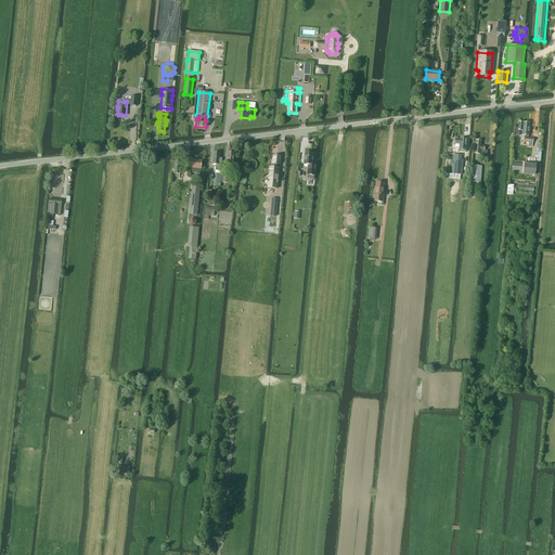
[(514,136),(514,137),(517,137),(517,136),(518,136),(519,130),(519,131),(520,131),(520,130),(523,131),(521,142),(528,142),(528,146),(532,146),(533,140),(532,139),(528,138),(529,124),(518,123),(518,129),(514,128),(514,136)]
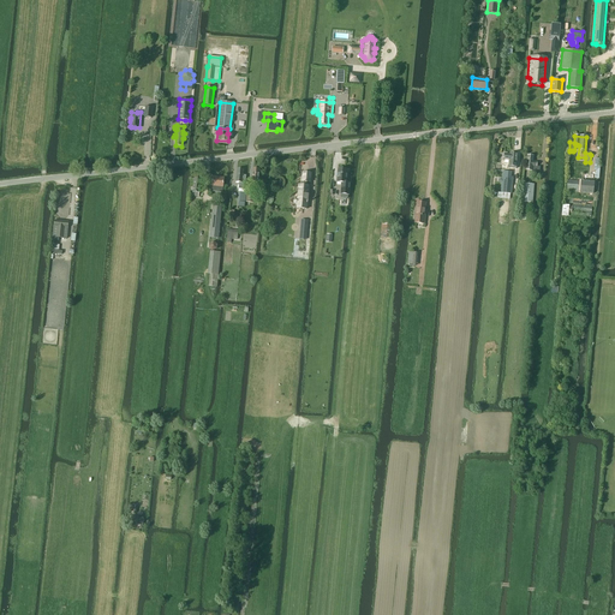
[(505,154),(503,160),(509,161),(508,168),(515,169),(515,167),(517,167),(517,154),(509,154),(509,155),(505,154)]
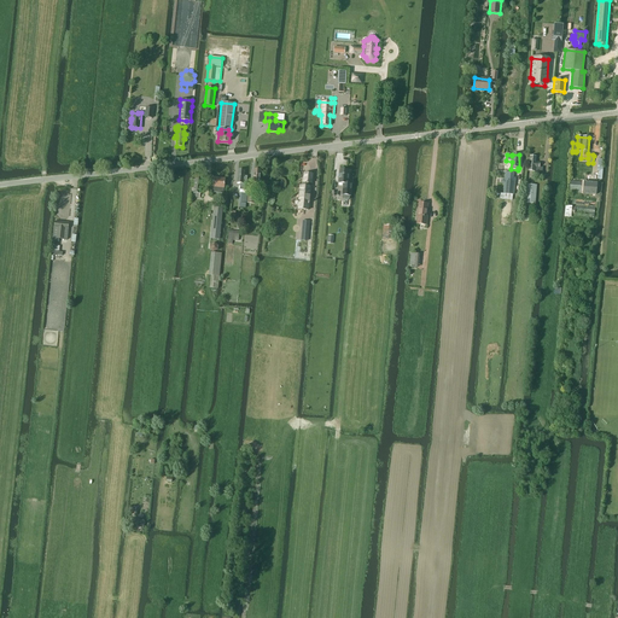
[(530,157),(529,172),(534,172),(534,175),(542,175),(542,168),(538,168),(538,163),(535,163),(536,157),(530,157)]
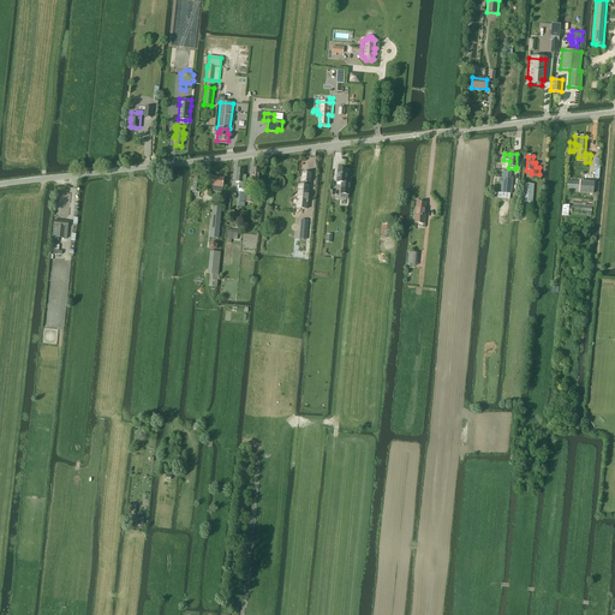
[(237,169),(236,183),(239,183),(239,186),(245,186),(246,175),(243,175),(243,169),(237,169)]
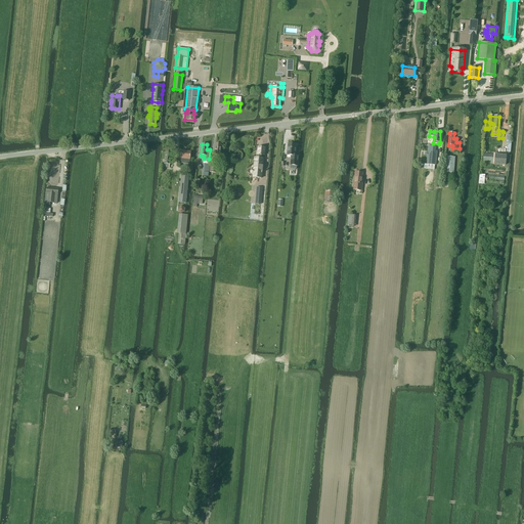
[(288,144),(287,156),(291,156),(290,166),(297,166),(298,156),(295,156),(295,153),(296,151),(296,149),(295,148),(296,144),(288,144)]
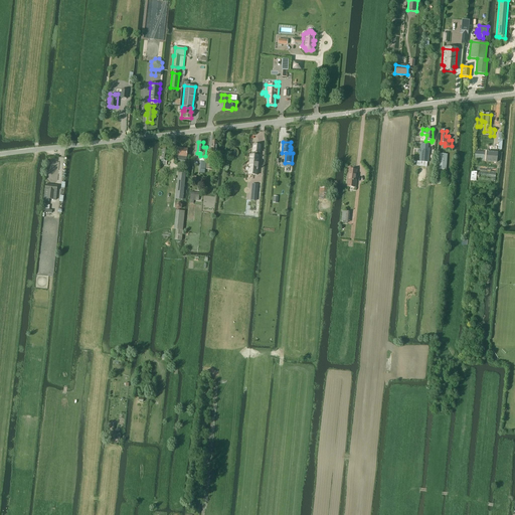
[(417,161),(416,166),(418,166),(426,167),(427,162),(428,162),(430,148),(427,148),(427,144),(420,144),(419,161),(417,161)]
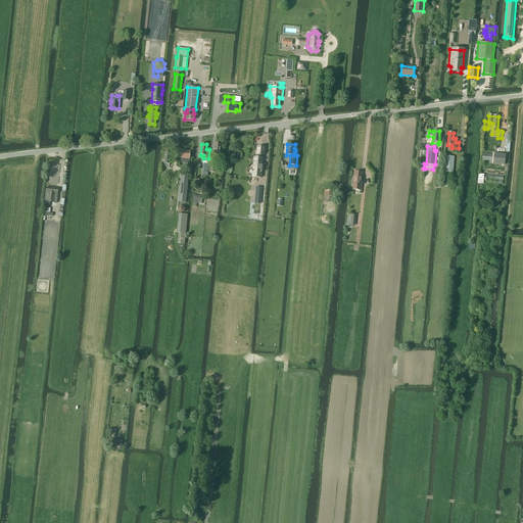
[(250,171),(250,172),(250,173),(251,174),(252,174),(252,178),(260,178),(260,173),(262,173),(262,172),(263,158),(262,158),(262,155),(264,155),(265,147),(257,147),(256,157),(254,157),(253,165),(253,170),(252,170),(250,170),(250,171)]
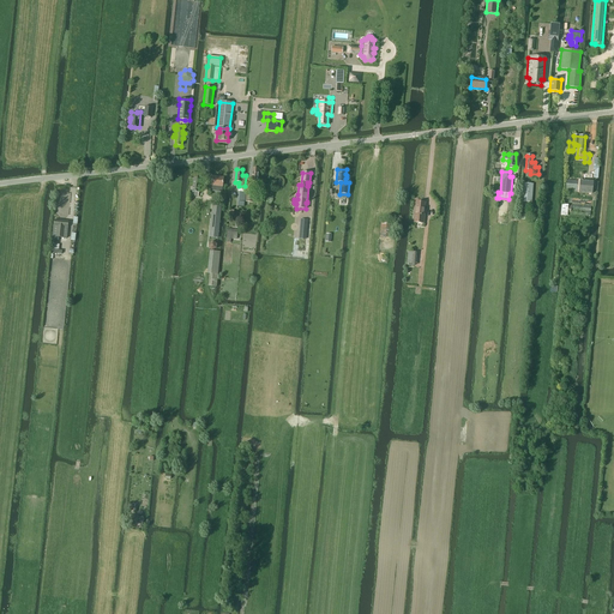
[(211,186),(211,190),(222,191),(222,187),(223,178),(212,176),(211,186)]
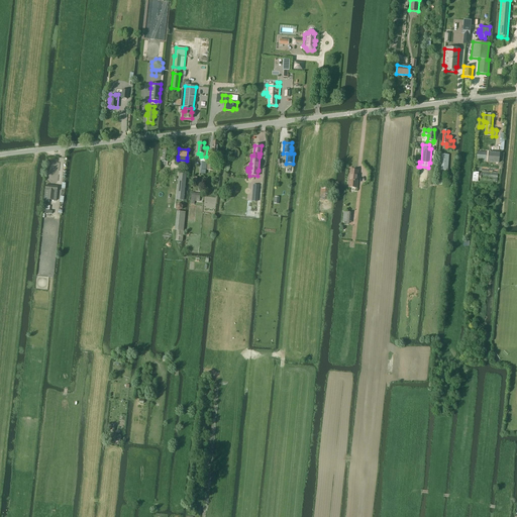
[(477,149),(476,162),(488,162),(488,163),(499,164),(500,153),(489,152),(488,152),(488,150),(477,149)]
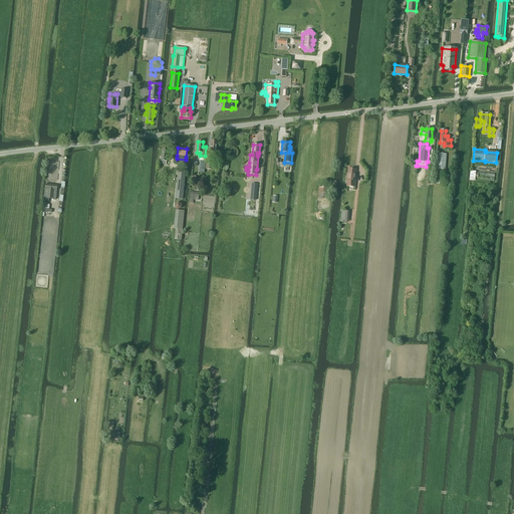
[(437,169),(437,172),(445,173),(445,170),(446,155),(438,154),(437,169)]
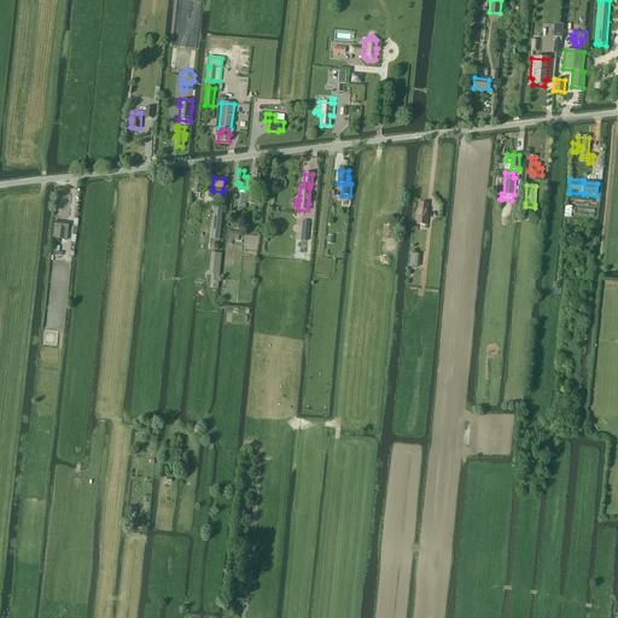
[(419,203),(417,225),(426,225),(427,216),(426,216),(427,204),(419,203)]
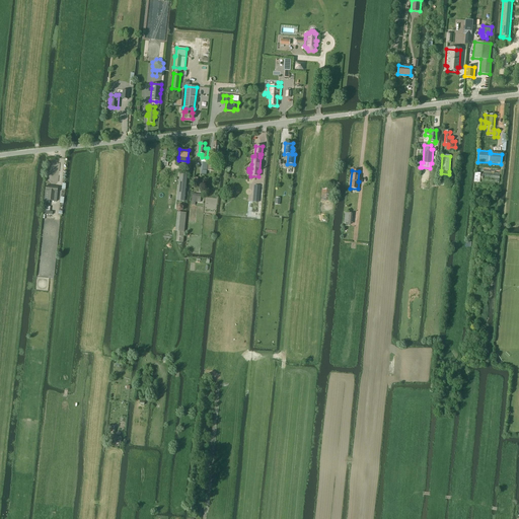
[(179,172),(176,201),(184,201),(188,172),(179,172)]
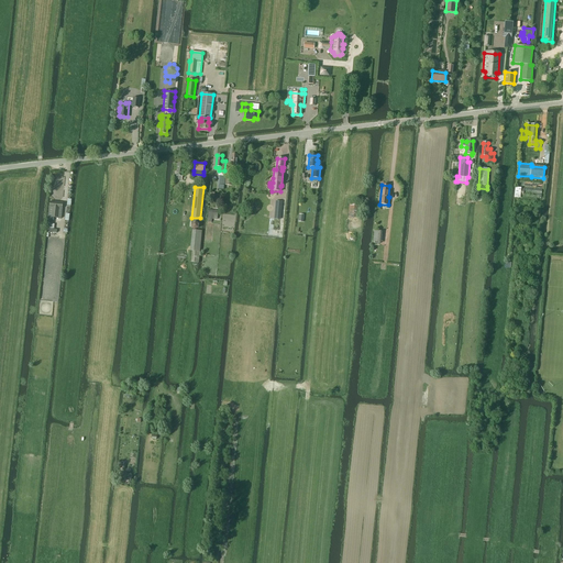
[(515,187),(514,198),(520,198),(520,197),(523,197),(541,199),(542,190),(523,188),(520,188),(515,187)]
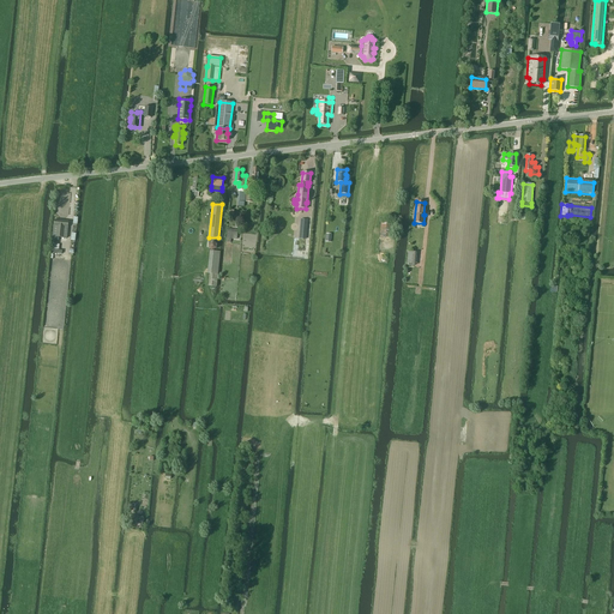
[(54,227),(52,240),(59,241),(59,238),(64,239),(67,239),(68,228),(68,222),(54,221),(54,227)]
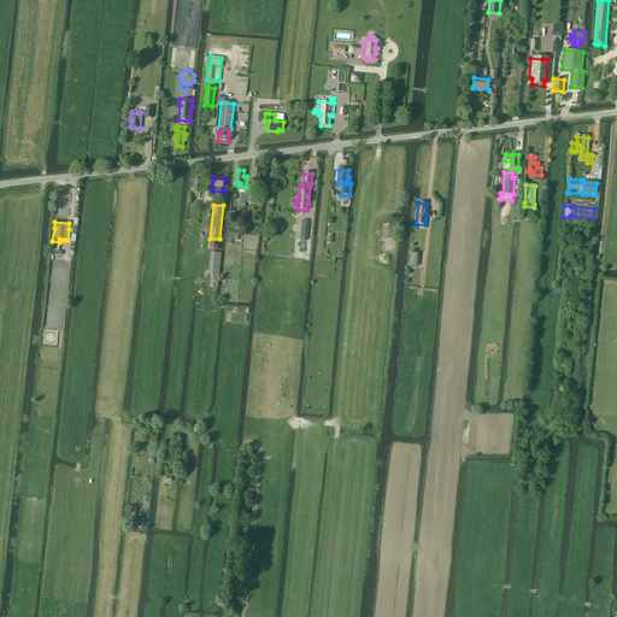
[(382,239),(393,240),(394,224),(383,224),(382,239)]
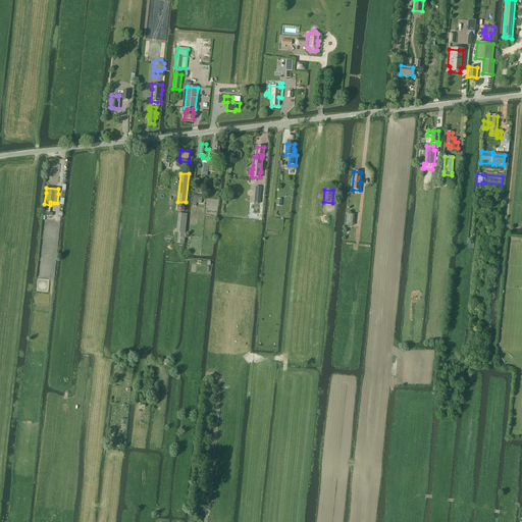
[(193,194),(192,206),(196,207),(197,203),(201,204),(202,195),(193,194)]
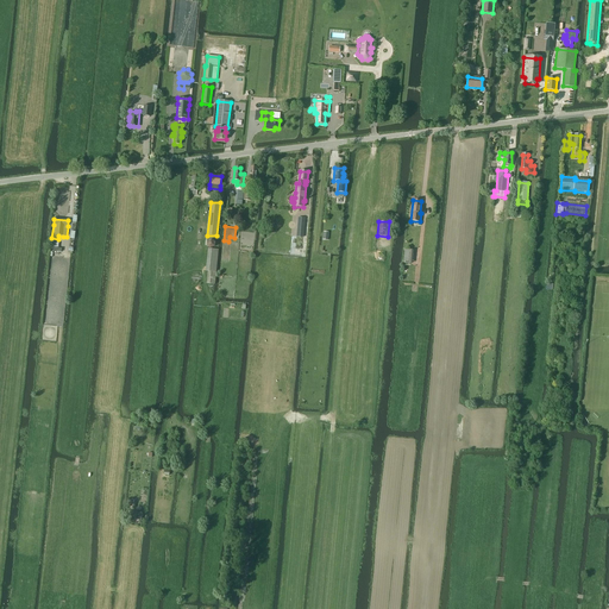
[(208,249),(206,271),(208,271),(206,283),(214,284),(219,250),(208,249)]
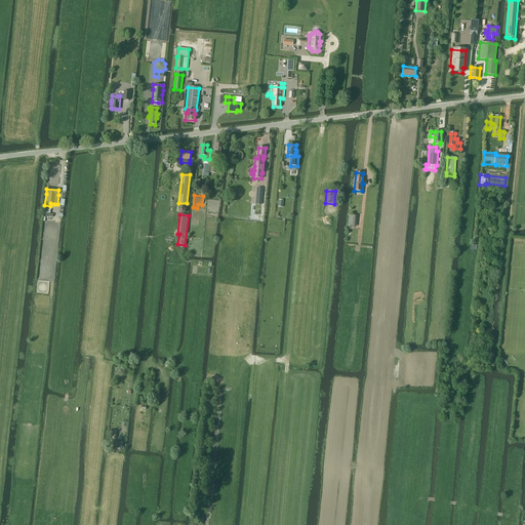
[(348,227),(355,228),(356,216),(349,215),(348,227)]
